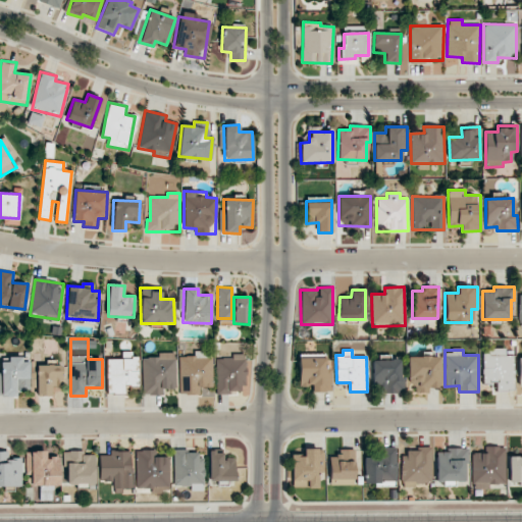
[(514,389),(513,356),(505,356),(505,350),(482,350),(483,382),(497,381),(497,389),(514,389)]
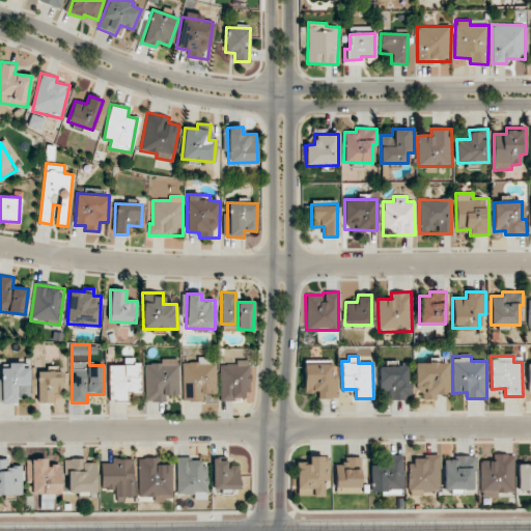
[(183,401),(203,400),(203,394),(217,394),(216,357),(197,357),(197,362),(182,362),(183,401)]
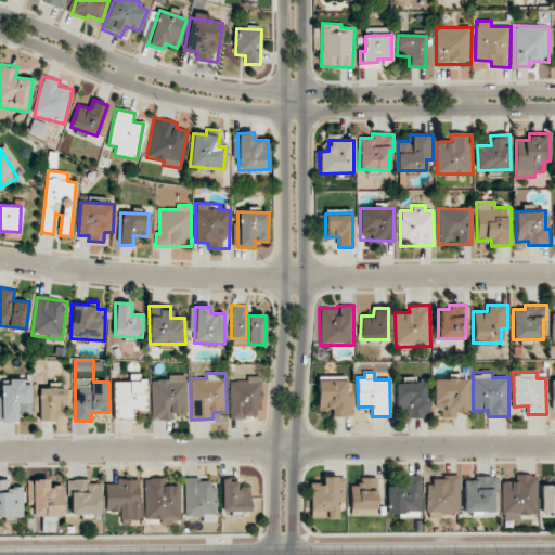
[(114,382),(115,417),(132,417),(131,410),(146,410),(145,375),(130,376),(130,382),(114,382)]
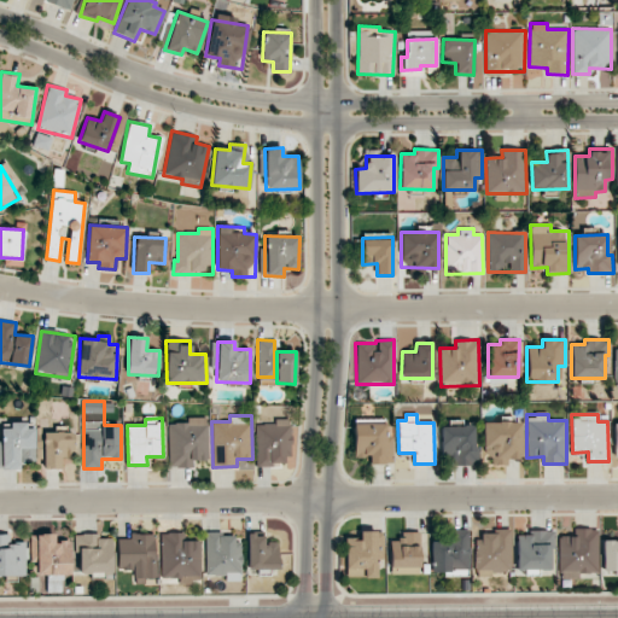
[(194,467),(194,461),(209,461),(208,418),(187,418),(187,423),(168,423),(169,467),(194,467)]
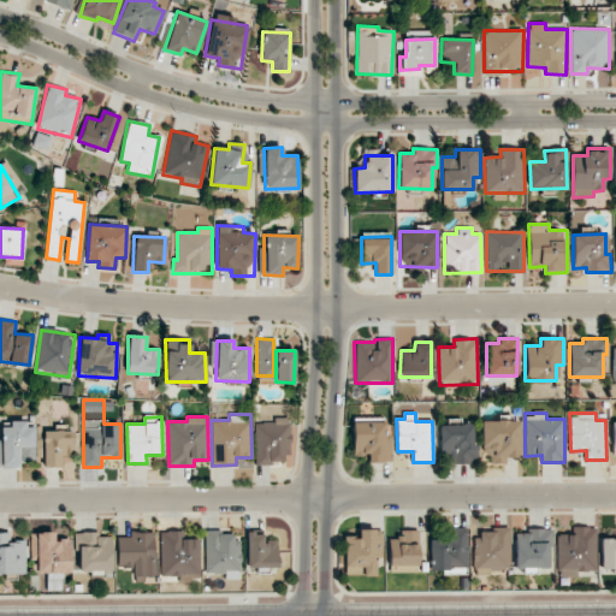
[(255,424),(256,465),(289,463),(288,418),(274,418),(274,422),(255,424)]
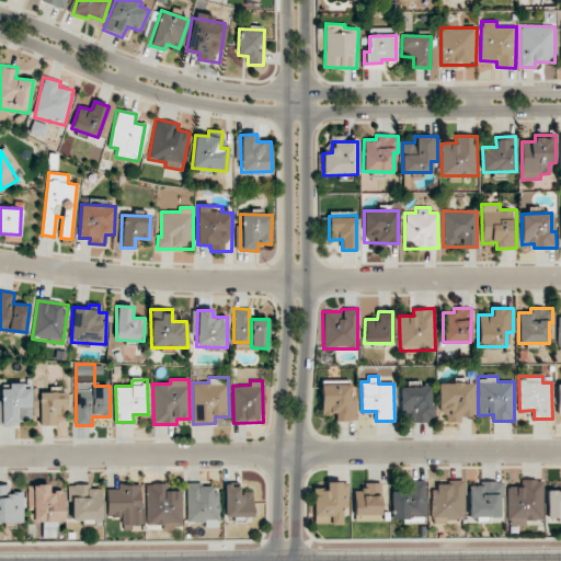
[(354,380),(320,381),(321,415),(335,414),(335,422),(355,421),(354,380)]
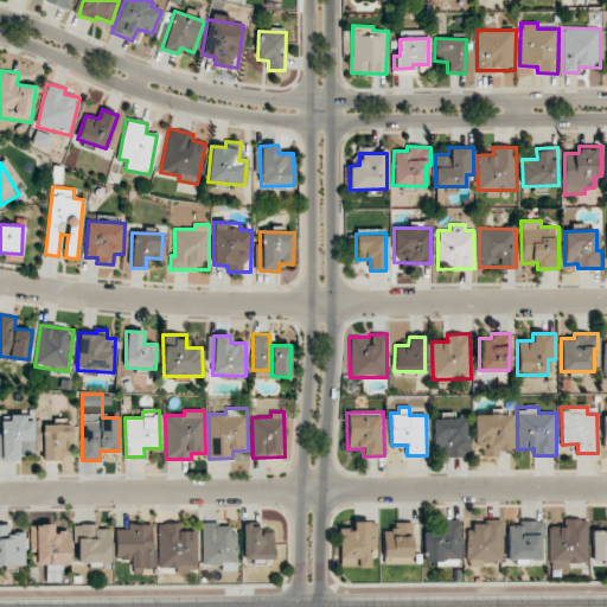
[(477,415),(478,458),(499,457),(499,451),(512,451),(512,414),(477,415)]
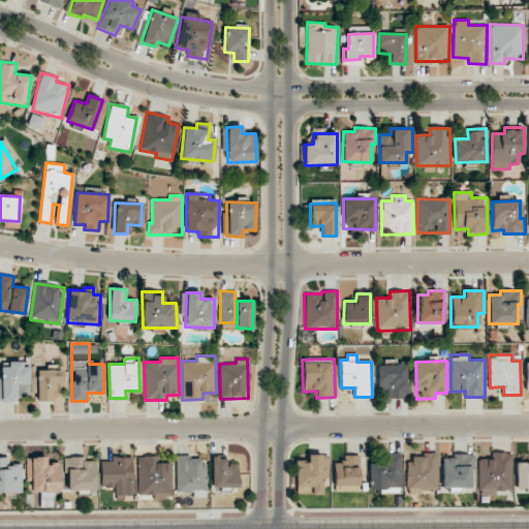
[(0,401),(19,402),(19,397),(30,397),(30,368),(22,368),(22,362),(9,362),(9,367),(1,367),(1,378),(0,377),(0,401)]
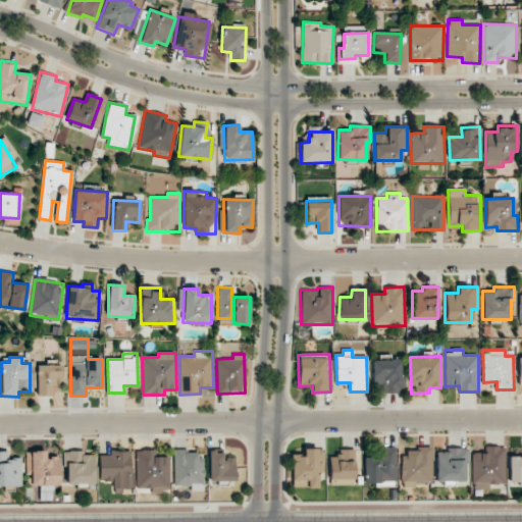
[(373,360),(373,393),(402,392),(402,360),(373,360)]
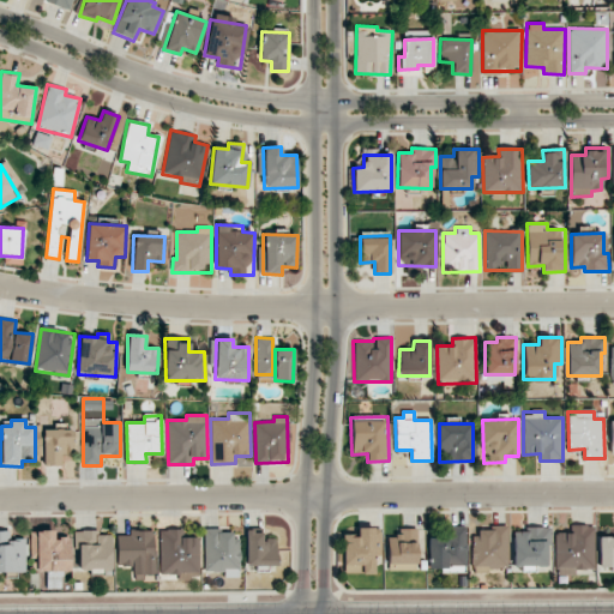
[(43,431),(43,467),(61,465),(61,455),(73,453),(73,429),(43,431)]
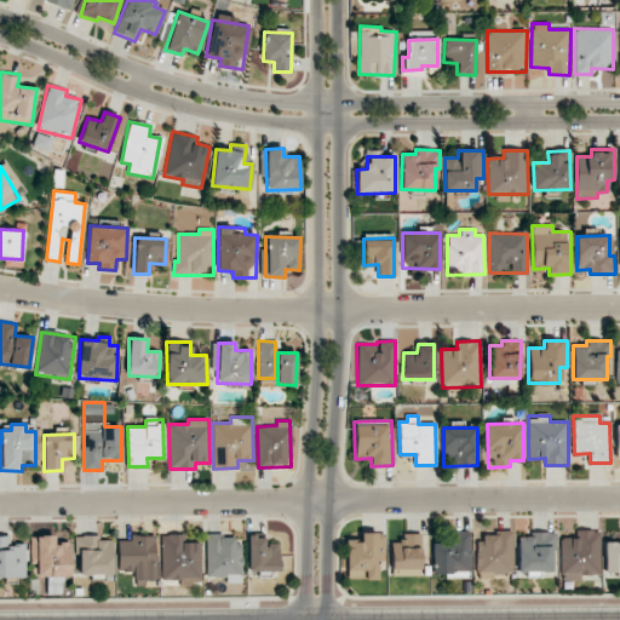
[(600,530),(577,530),(577,538),(561,538),(561,580),(583,580),(583,574),(601,574),(600,530)]
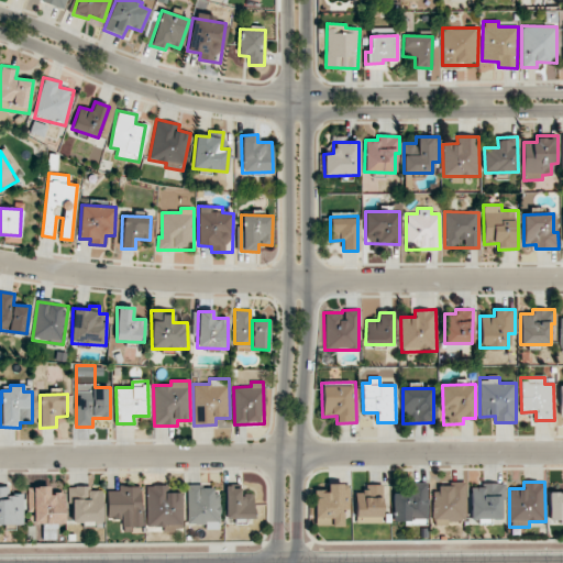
[(428,483),(393,483),(393,521),(427,521),(428,483)]
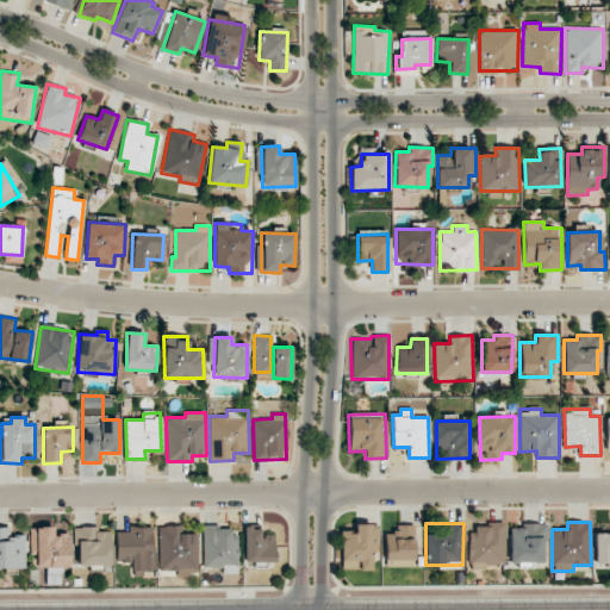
[(504,523),(470,523),(470,566),(504,566),(504,523)]
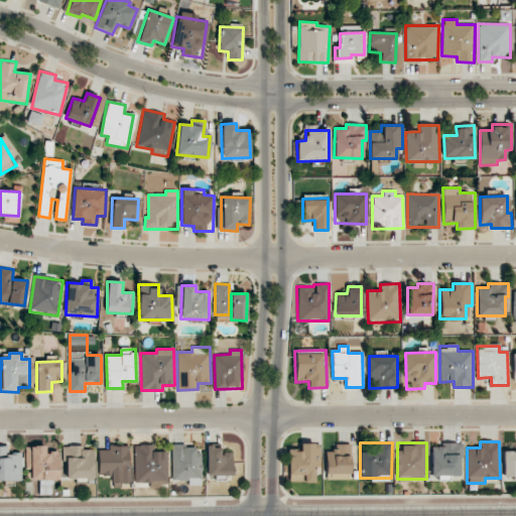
[(430,446),(431,476),(461,476),(461,442),(442,443),(442,446),(430,446)]
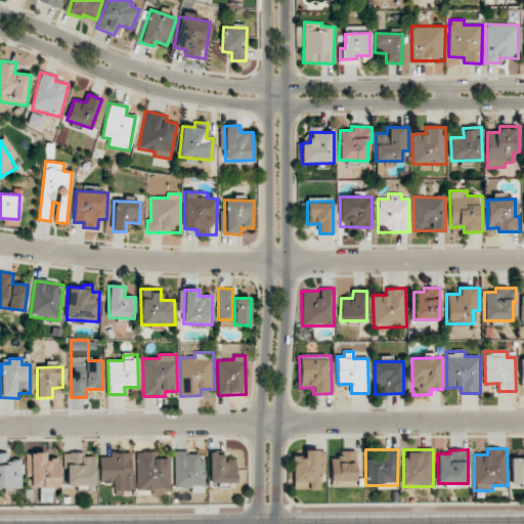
[(325,474),(324,450),(305,450),(305,457),(292,457),(293,482),(308,482),(308,490),(319,490),(319,474),(325,474)]
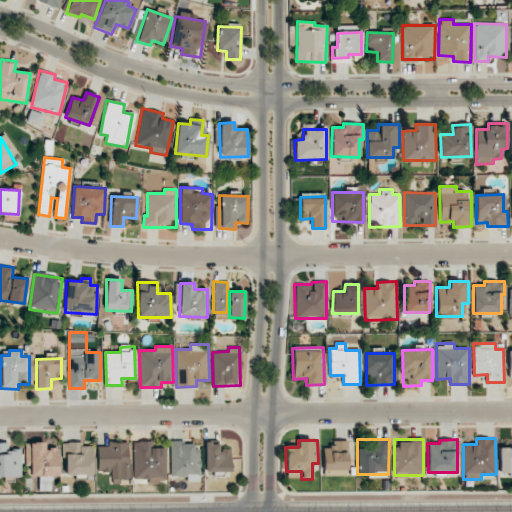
[(165,480),(165,448),(148,448),(148,442),(133,441),(132,478),(147,479),(147,483),(158,484),(158,480),(165,480)]
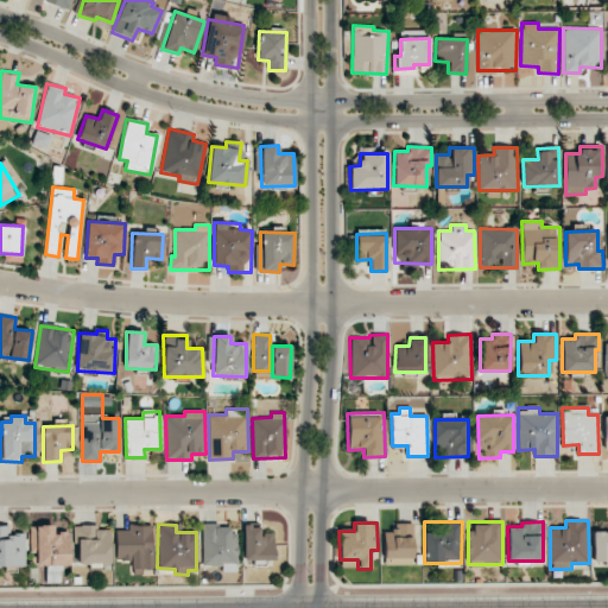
[(201,525),(202,567),(220,565),(220,572),(236,571),(236,524),(201,525)]
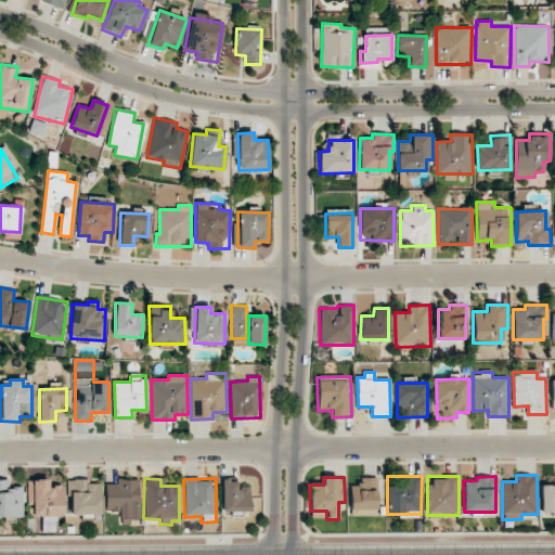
[(0,517),(22,518),(23,488),(9,488),(9,479),(0,479),(0,517)]
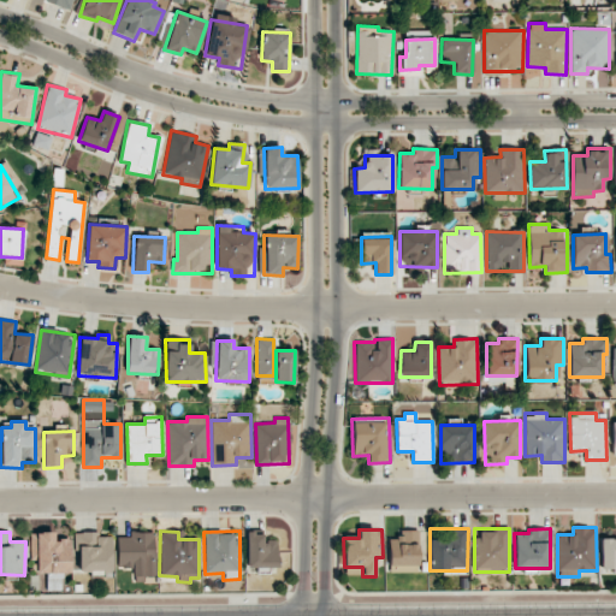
[(70,539),(54,539),(54,532),(31,533),(31,574),(70,573),(70,539)]
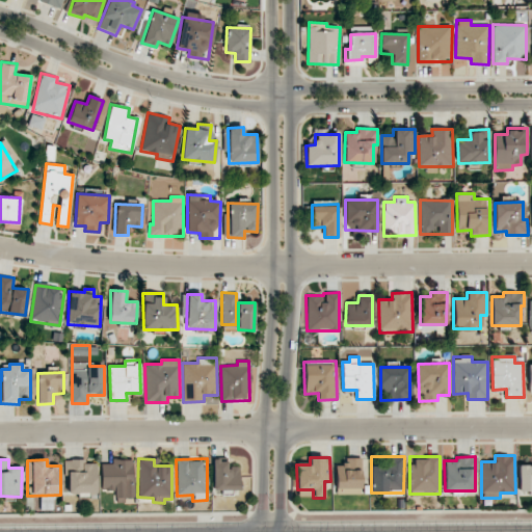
[(97,494),(96,463),(84,463),(84,459),(67,459),(67,494),(97,494)]
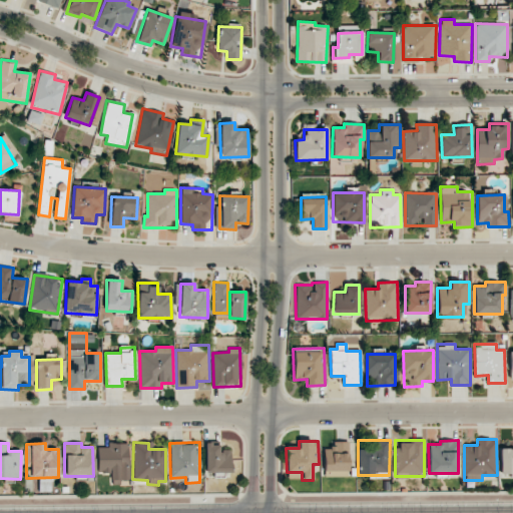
[(96,447),(97,473),(110,473),(110,482),(119,482),(119,481),(129,480),(128,443),(108,443),(108,447),(96,447)]
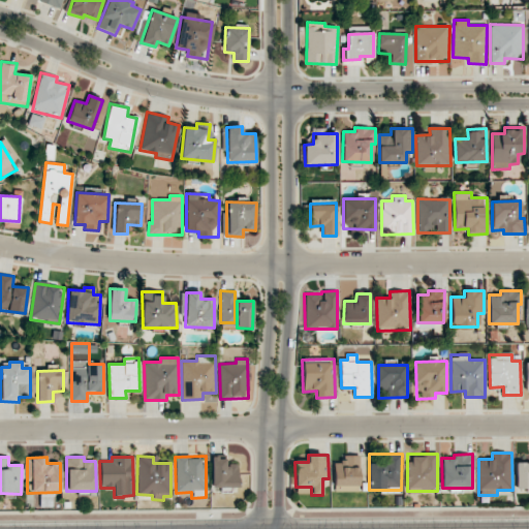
[(359,491),(360,457),(334,457),(333,491),(359,491)]
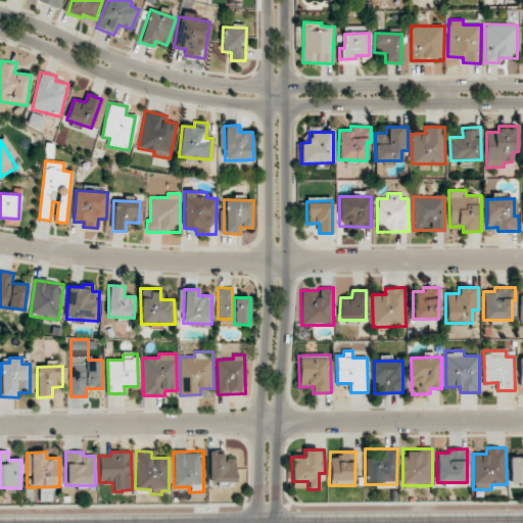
[(208,481),(235,482),(235,459),(223,459),(223,453),(209,453),(208,481)]
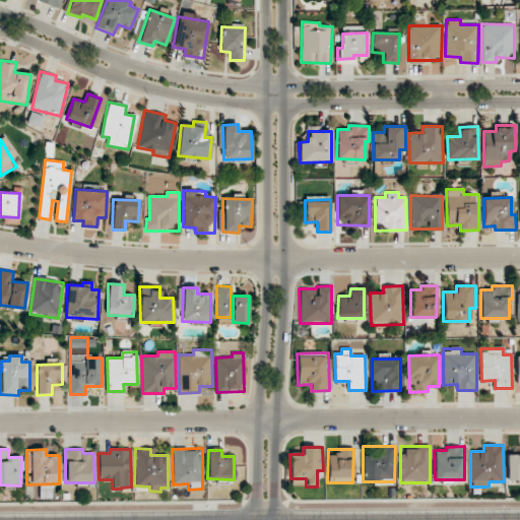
[(519,454),(507,455),(507,480),(519,479),(519,454)]
